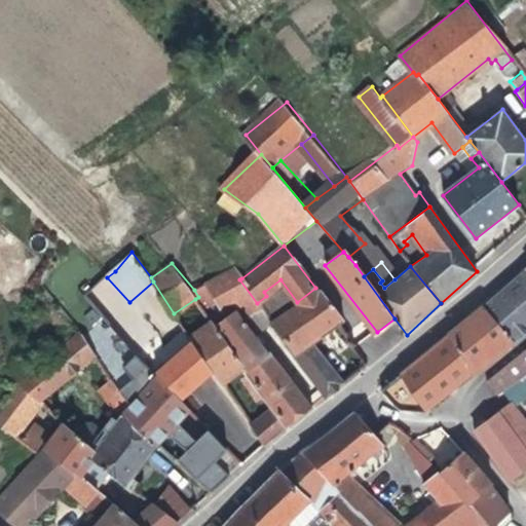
[(241,278),(233,268),(209,282),(217,298),(216,304),(204,312),(211,323),(214,327),(236,310),(254,334),(270,322),(257,303),(239,279),(241,278)]
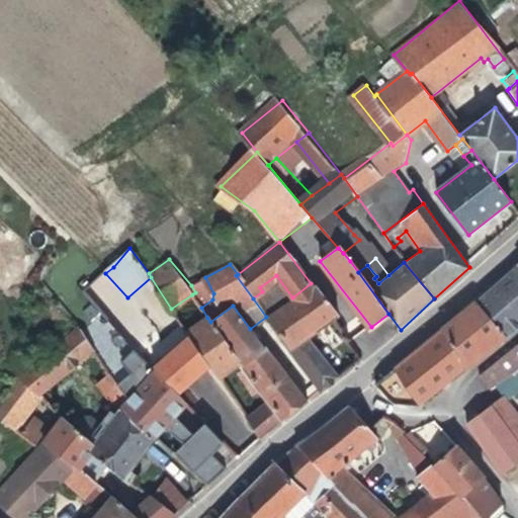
[(505,337),(517,326),(517,273),(515,270),(477,303),(505,337)]
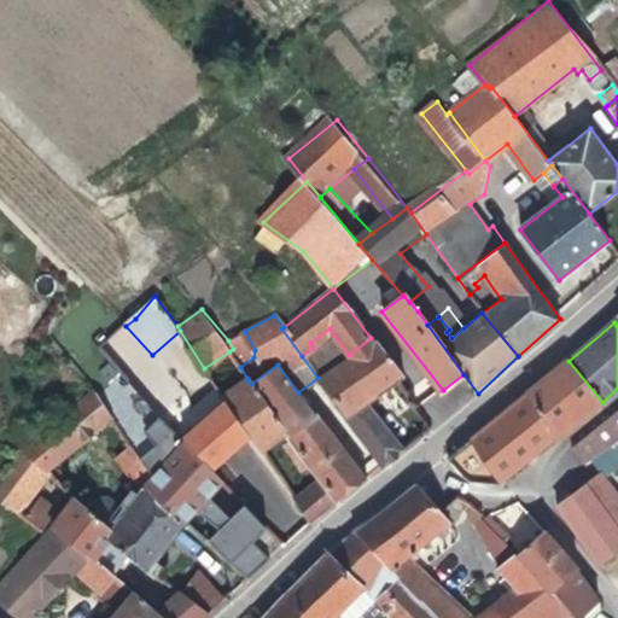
[(255,350),(245,331),(228,340),(233,349),(229,351),(240,367),(254,357),(255,350)]
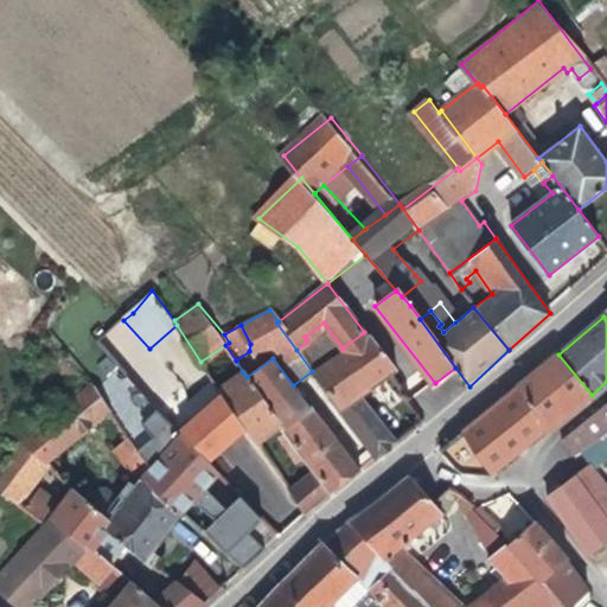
[(393,371),(364,332),(343,349),(312,371),(378,459),(400,441),(360,395),(393,371)]
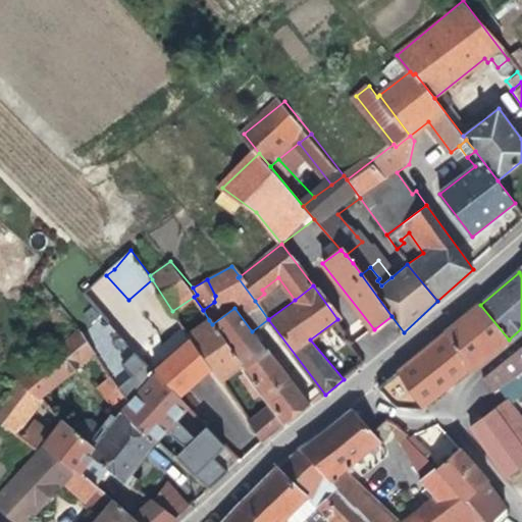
[(470,371),(509,340),(480,305),(447,332),(470,371)]
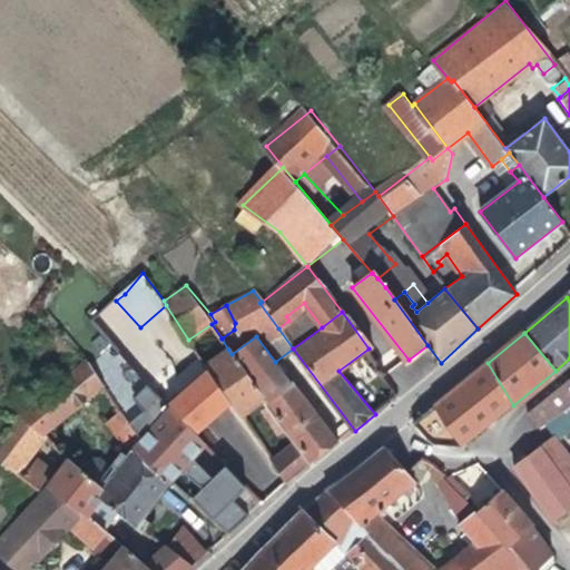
[(256,336),(232,354),(262,400),(265,405),(273,418),(278,414),(287,426),(296,440),(314,463),(340,443),(294,381),(291,382),(275,362),(256,336)]
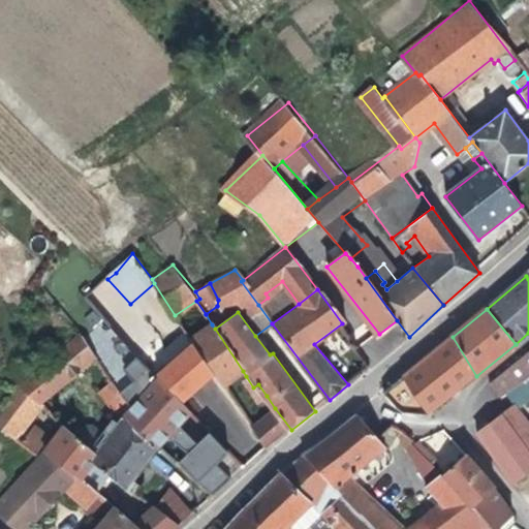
[(215,329),(212,324),(189,339),(221,385),(243,371),(215,329)]
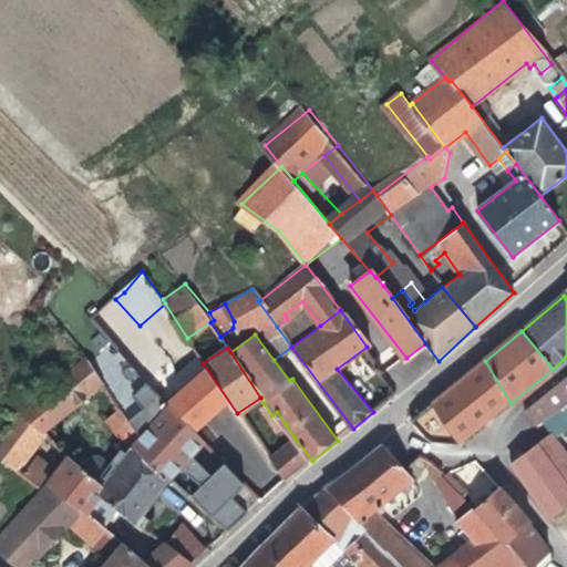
[(461,444),(511,403),(485,361),(413,420),(430,442),(461,444)]
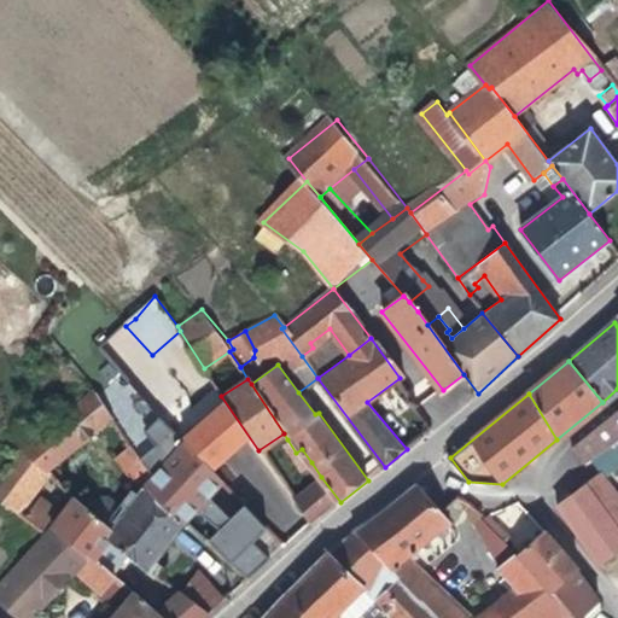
[(417,442),(431,431),(404,395),(389,406),(417,442)]
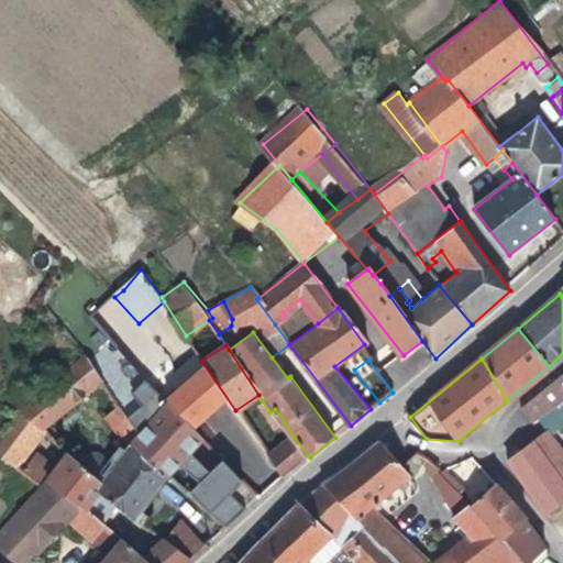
[(102,383),(88,361),(22,417),(24,418),(44,433),(102,383)]
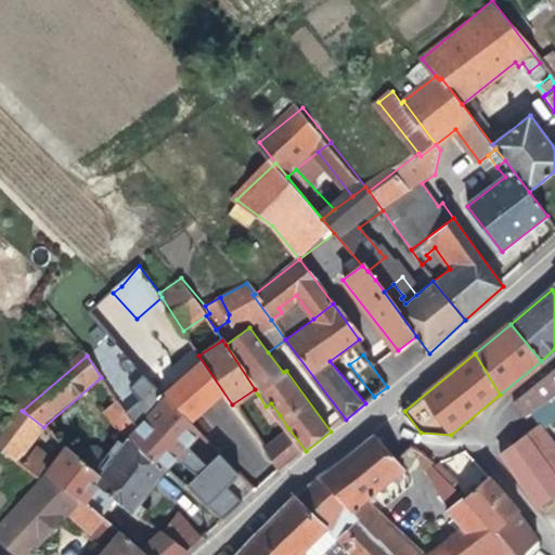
[(185,447),(197,434),(175,410),(146,376),(133,389),(155,415),(139,434),(130,443),(129,446),(104,481),(98,491),(132,518),(158,478),(162,474),(173,461),(185,447)]
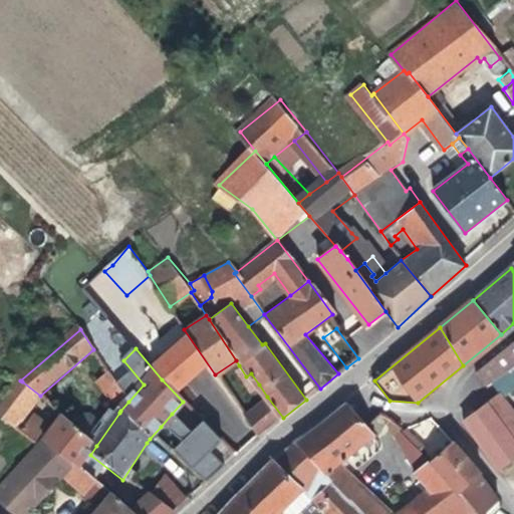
[(513,367),(513,361),(506,349),(478,371),(487,386),(492,382),(513,367)]
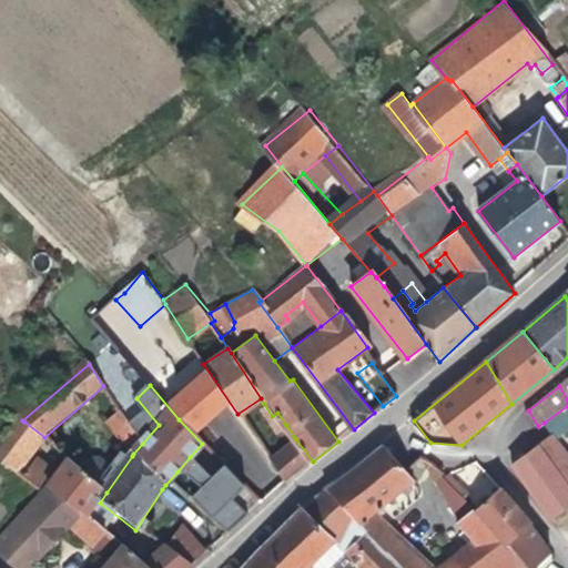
[(133,454),(142,444),(114,402),(99,413),(132,456),(133,454)]
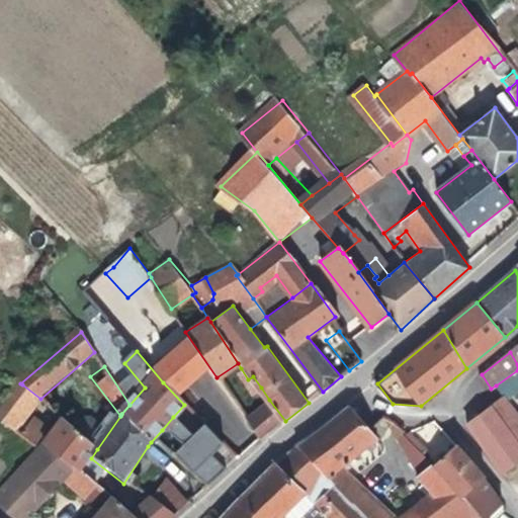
[(248,379),(241,368),(236,371),(252,394),(261,387),(253,376),(248,379)]
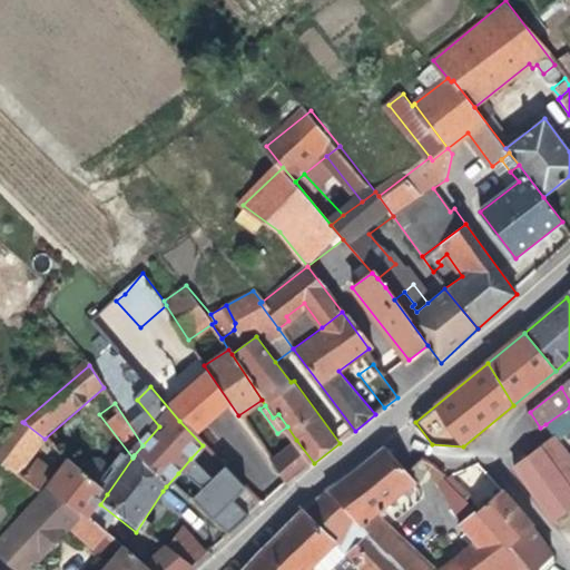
[(569,426),(569,408),(546,424),(556,438),(569,426)]
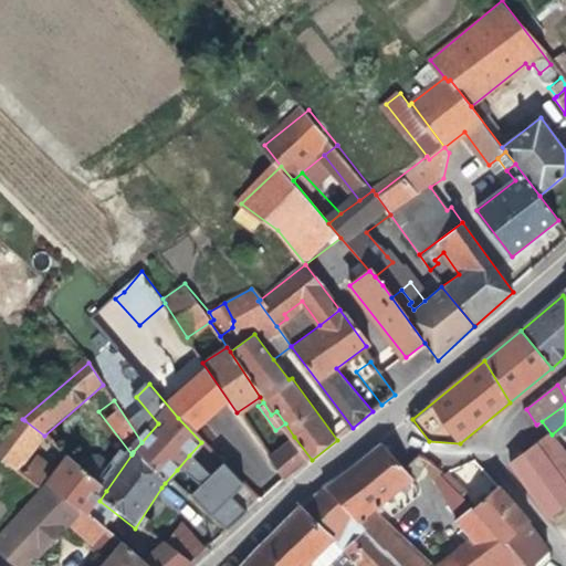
[(46,438),(44,436),(24,420),(0,452),(0,462),(17,477),(46,438)]
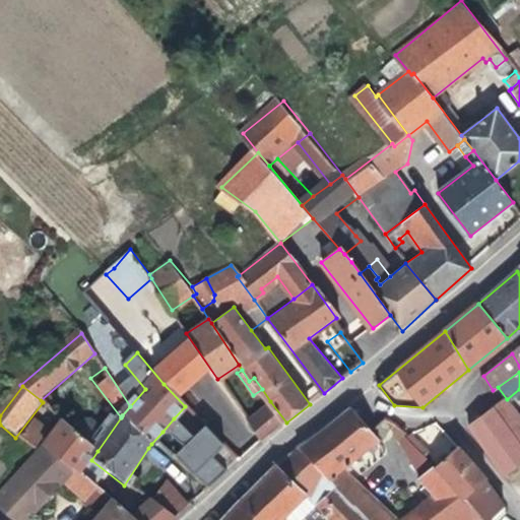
[(505,475),(519,464),(519,416),(507,399),(470,426),(505,475)]
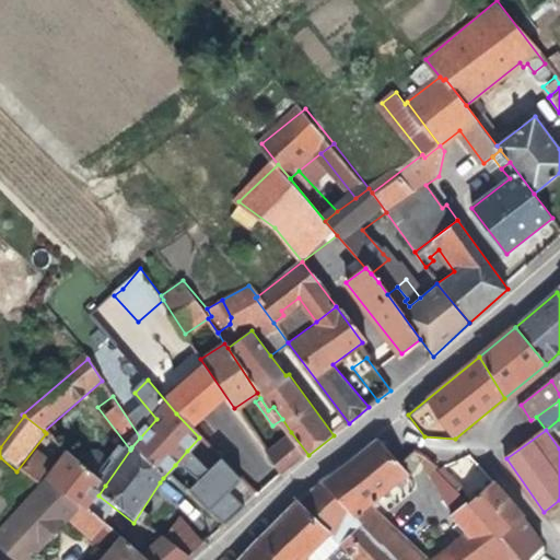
[(282,477),(308,455),(291,432),(265,453),(282,477)]
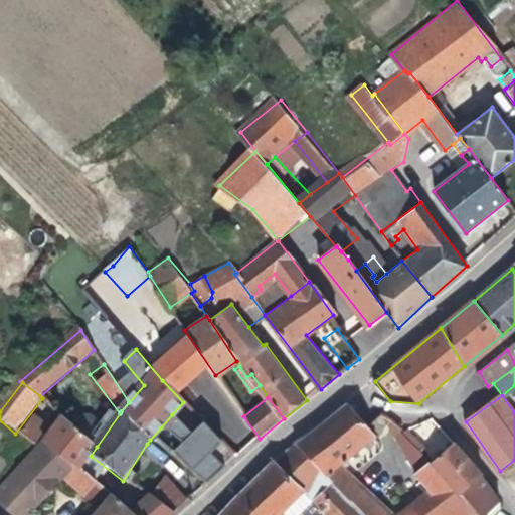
[(367,514),(479,514),(462,496),(460,498),(431,465),(428,463),(417,472),(414,474),(427,493),(393,514),(389,514),(340,463),(376,436),(347,402),(297,442),(367,514)]
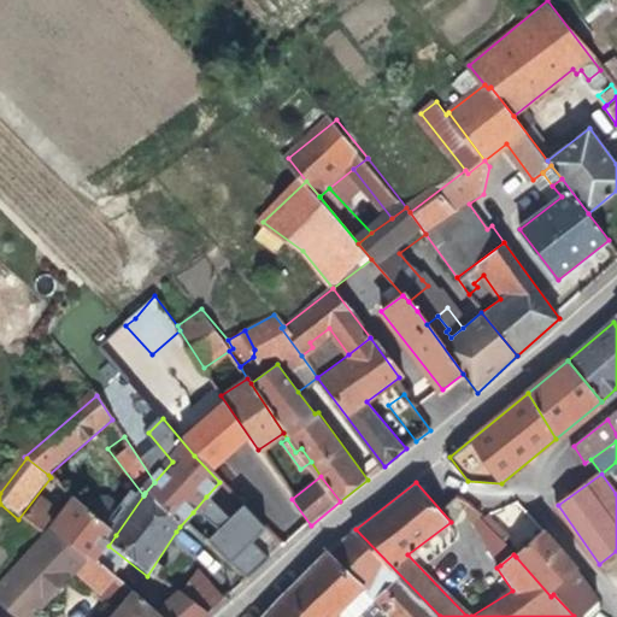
[(229,516),(242,504),(225,486),(212,498),(229,516)]
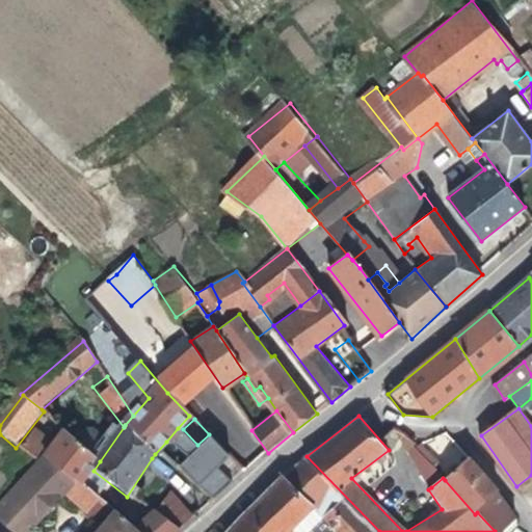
[(192,458),(200,450),(178,428),(166,442),(192,458)]
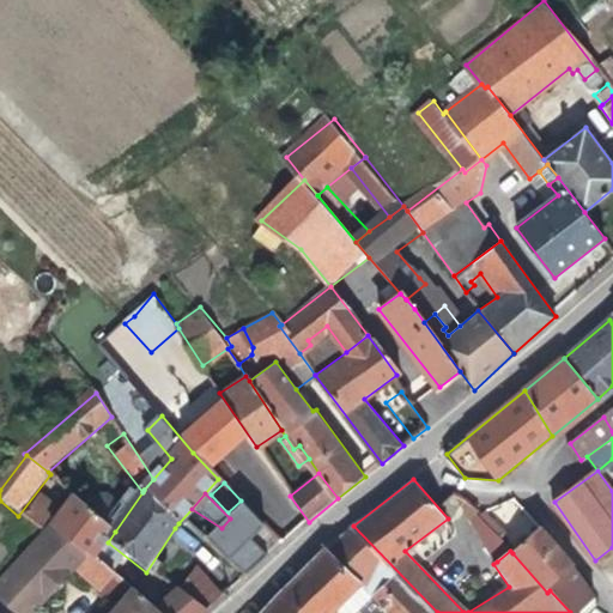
[(74,497),(54,525),(32,508),(24,520),(47,539),(54,530),(95,563),(108,542),(115,532),(74,497)]
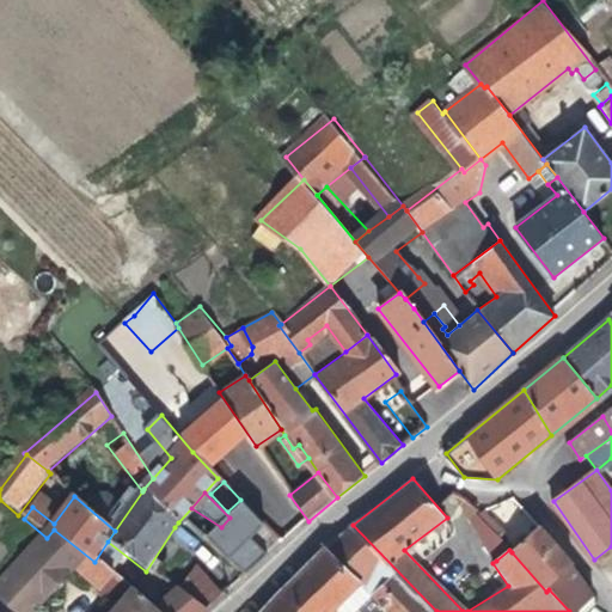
[(477,514),(478,509),(464,499),(459,505),(469,513),(466,518),(496,561),(509,550),(477,514)]
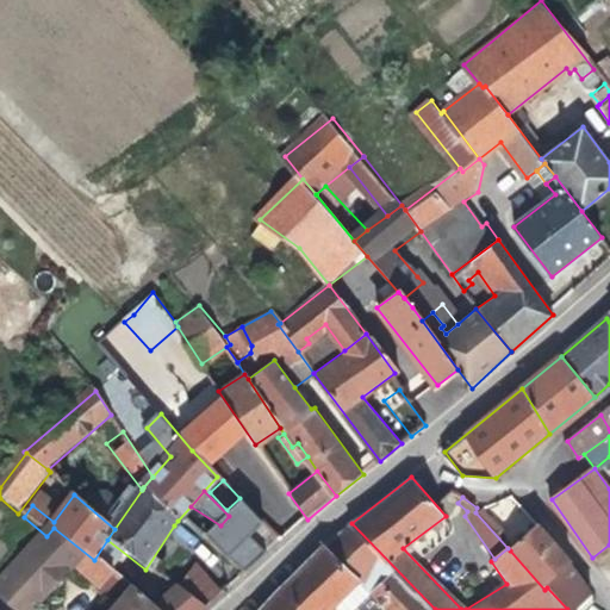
[(250,537),(266,523),(241,499),(229,516),(250,537)]
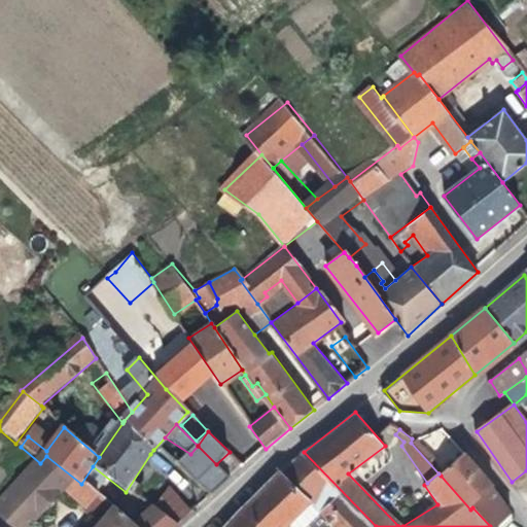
[(214,496),(232,480),(216,464),(198,446),(190,454),(180,465),(214,496)]
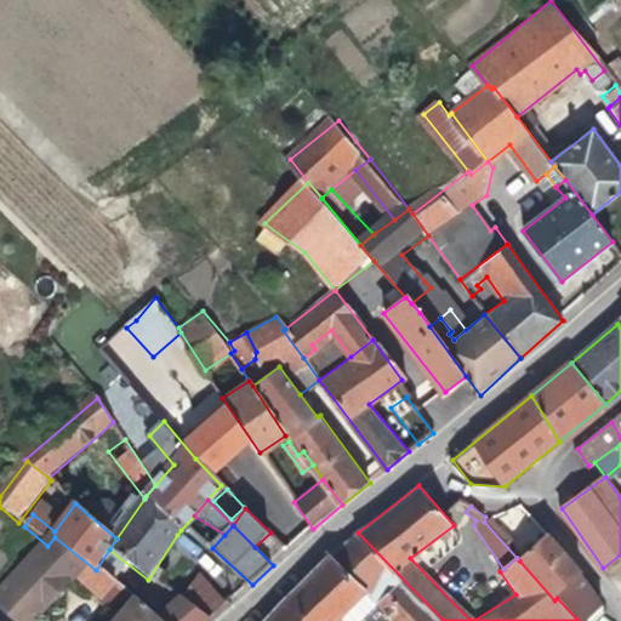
[(443,620),(358,533),(339,547),(265,620),(343,620),(371,594),(396,620),(443,620)]
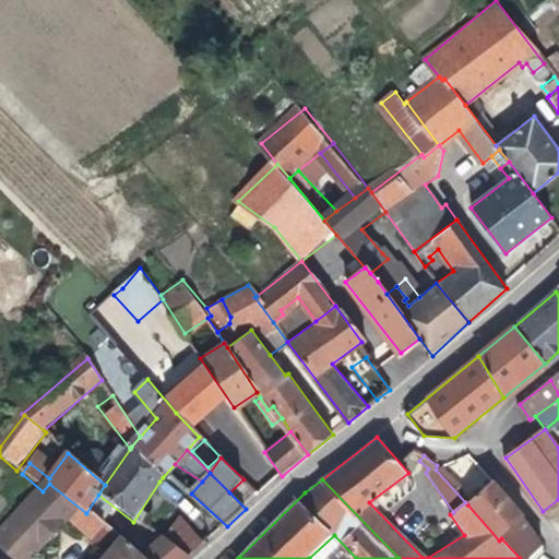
[(501,538),(524,516),(491,480),(467,504),(499,540),(501,538)]
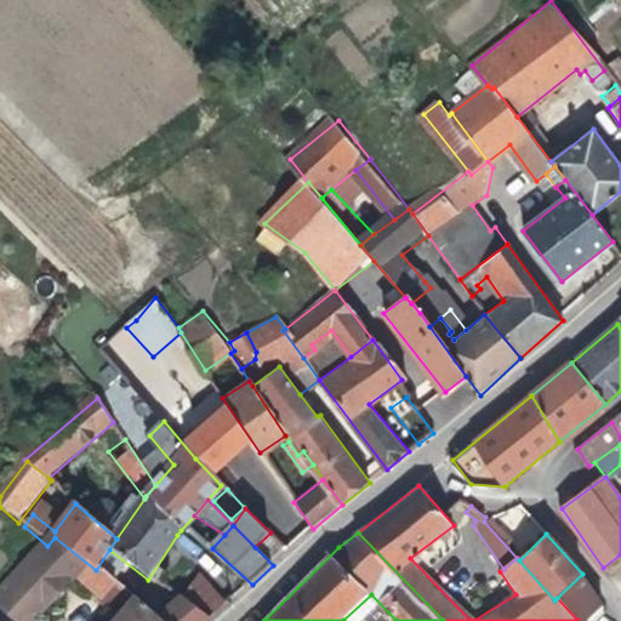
[(47,546),(0,593),(0,605),(18,620),(35,620),(77,580),(103,602),(112,594),(134,610),(123,620),(164,620),(152,611),(143,604),(142,605),(96,570),(55,537),(47,546)]
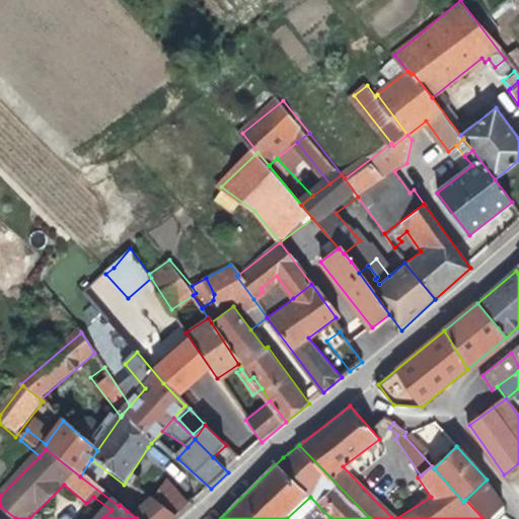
[(154,497),(164,505),(176,491),(167,480),(154,497)]
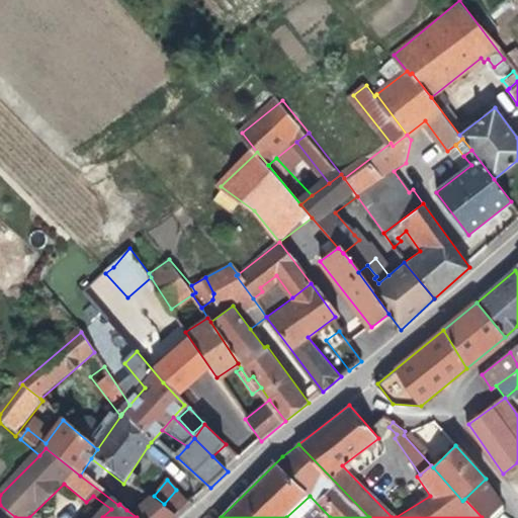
[(178,515),(189,505),(176,490),(164,504),(178,515)]
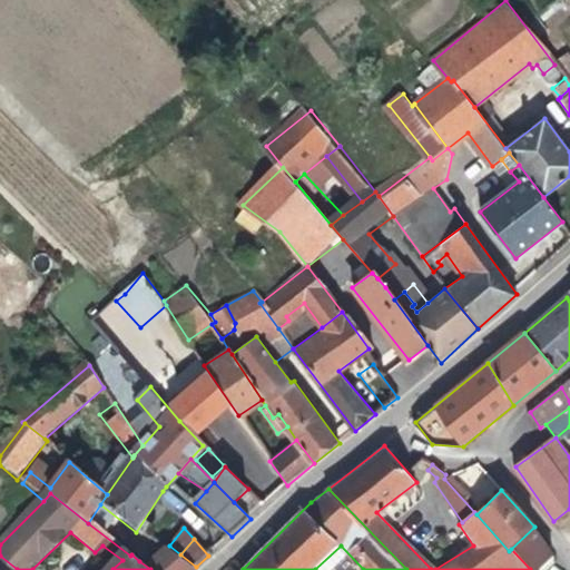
[(139,561),(150,569),(192,569),(196,567),(180,554),(169,546),(157,561),(146,552),(139,561)]
